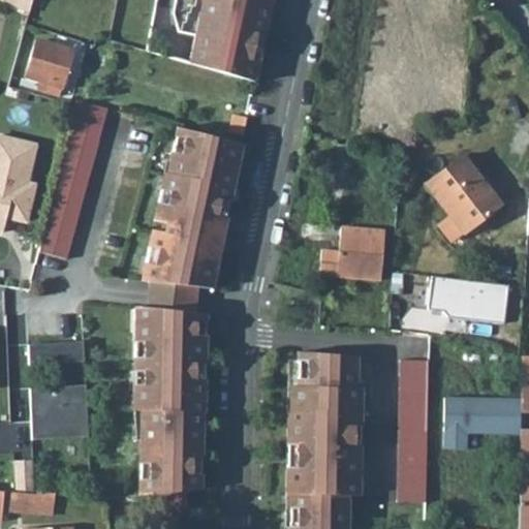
[(174,0),(172,11),(177,34),(194,37),(203,39),(197,66),(253,83),(271,0),(174,0)]
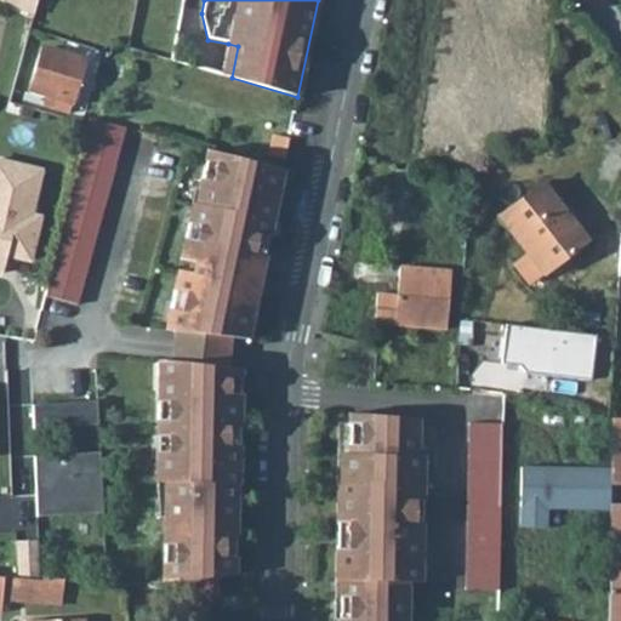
[(238,46),(228,44),(222,74),(232,78),(238,46)]
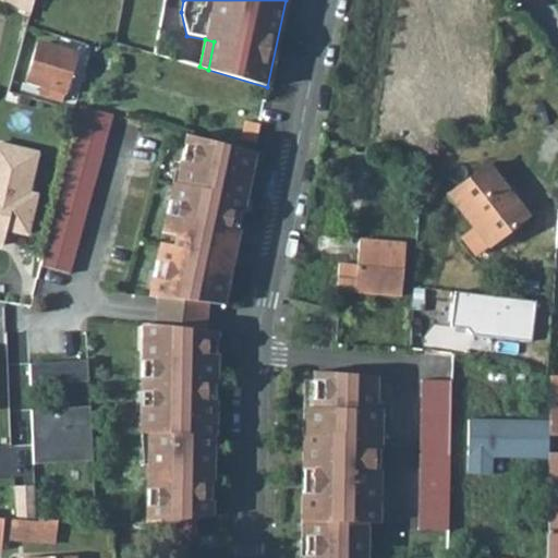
[(76,53),(39,43),(27,80),(41,84),(37,95),(60,102),(76,53)]
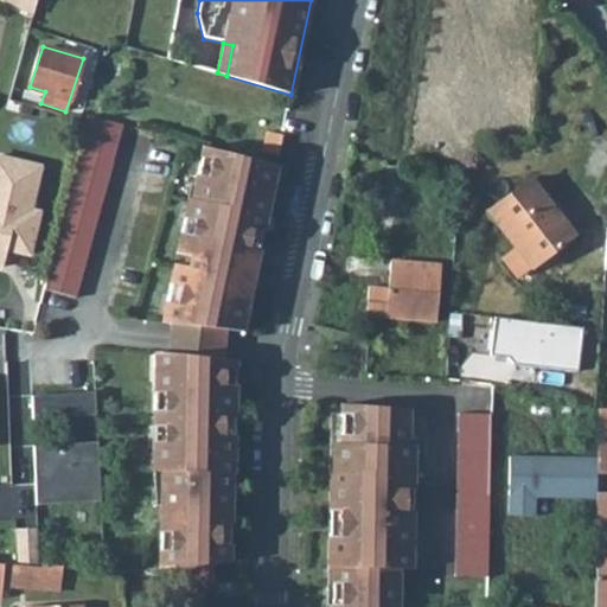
[(515,119),(518,83),(500,81),(497,117),(515,119)]
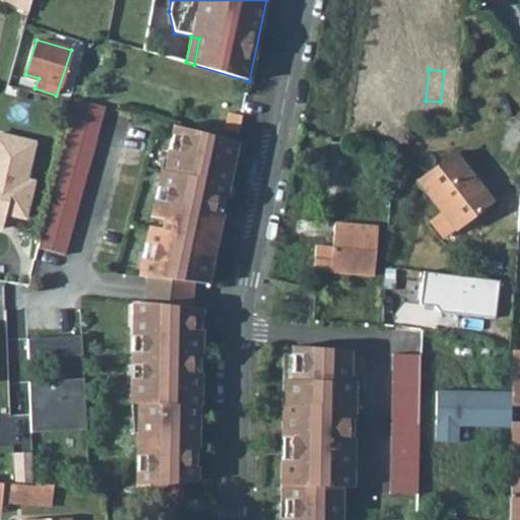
[(397,87),(410,89),(413,74),(400,72),(397,87)]
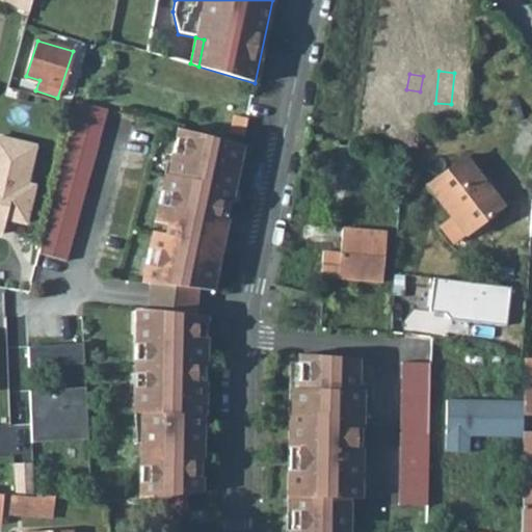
[(40,254),(67,262),(107,108),(78,100),(40,254)]
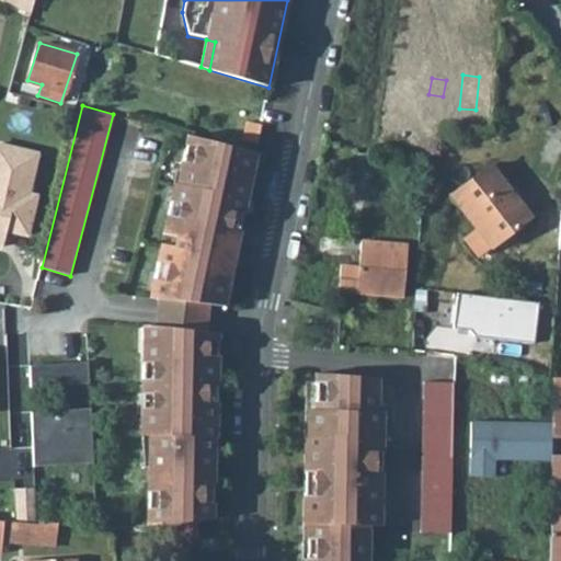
[(261,125),(244,122),(241,139),(258,142),(261,125)]
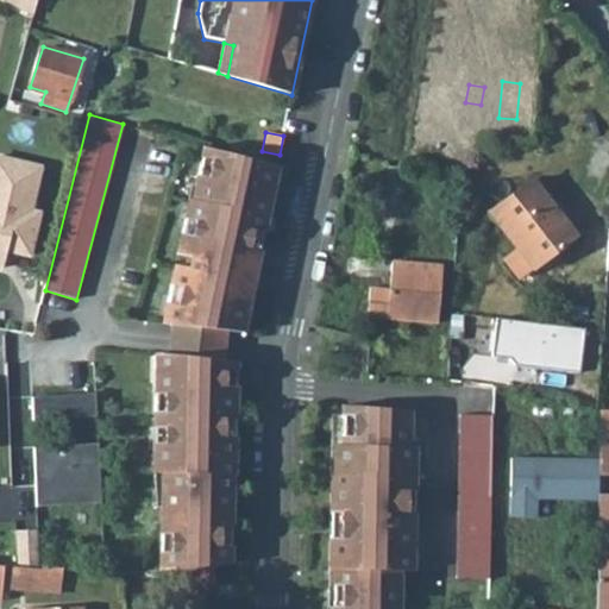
[(277,167),(203,146),(195,186),(206,189),(200,217),(186,214),(177,253),(192,257),(189,268),(175,264),(165,309),(175,312),(171,325),(227,331),(234,332),(239,309),(248,312),(252,288),(244,287),(248,269),(256,270),(267,215),(259,214),(262,201),(269,202),(277,167)]
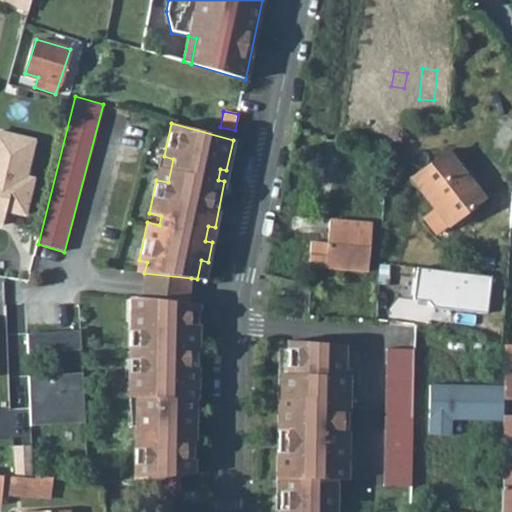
[(34,139),(0,131),(0,222),(3,223),(6,209),(8,200),(14,202),(14,205),(17,211),(25,213),(33,178),(25,176),(34,139)]
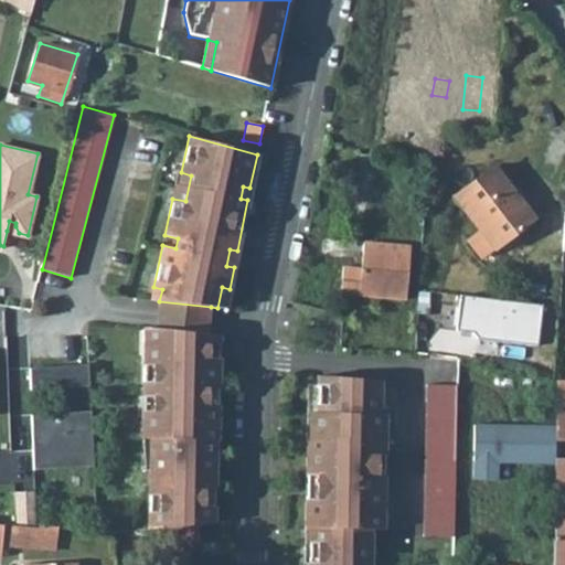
[(494,249),(535,217),(494,166),(454,198),(480,231),(493,248),(494,249)]
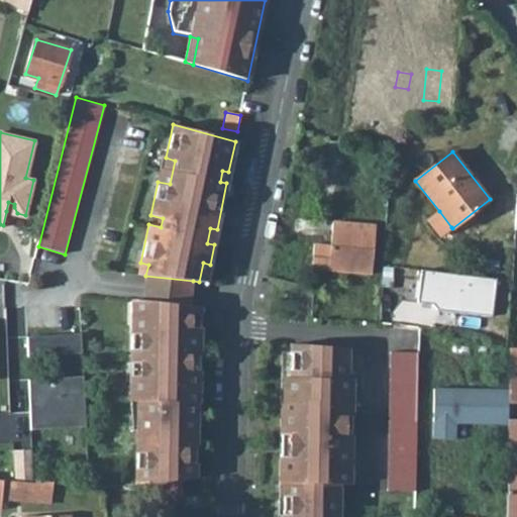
[(160,169),(158,182),(170,184),(175,161),(166,158),(164,169),(160,169)]
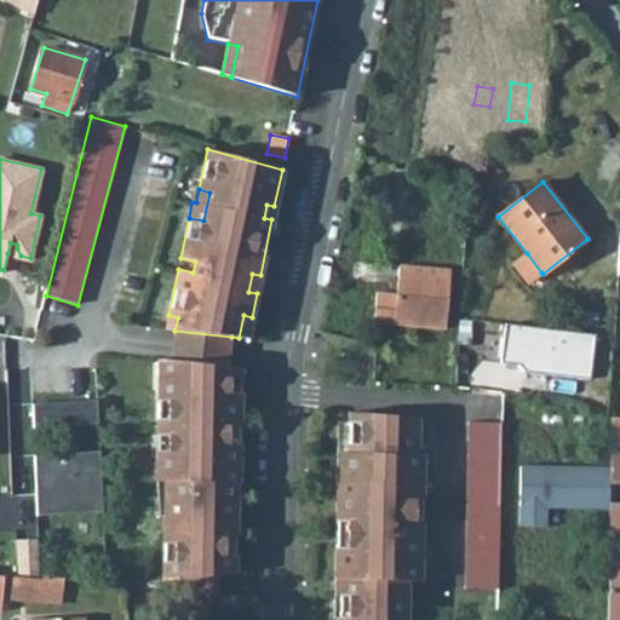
[(274,206),(267,205),(264,218),(271,219),(274,206)]
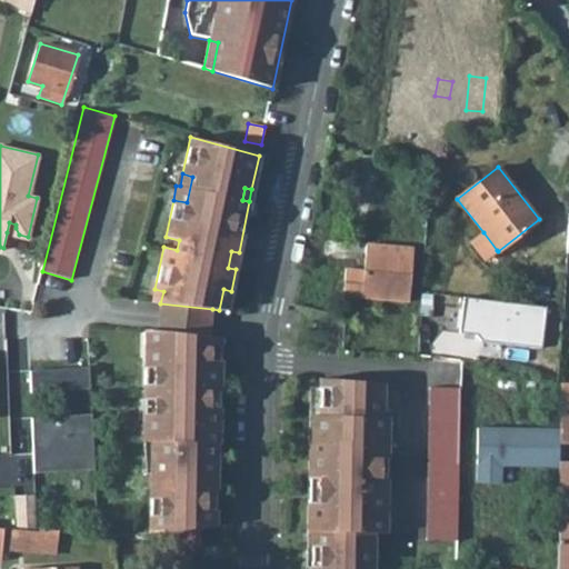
[(16,225),(9,222),(7,232),(19,235),(16,228),(16,225)]
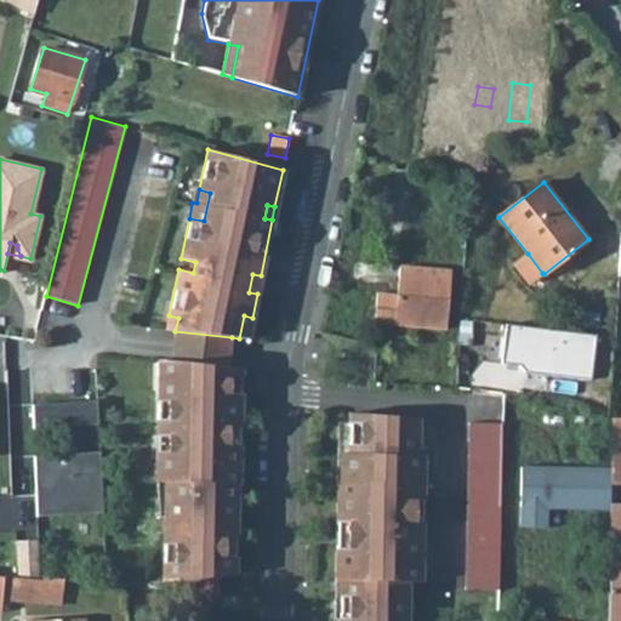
[(514,265),(529,283),(542,273),(528,254),(514,265)]
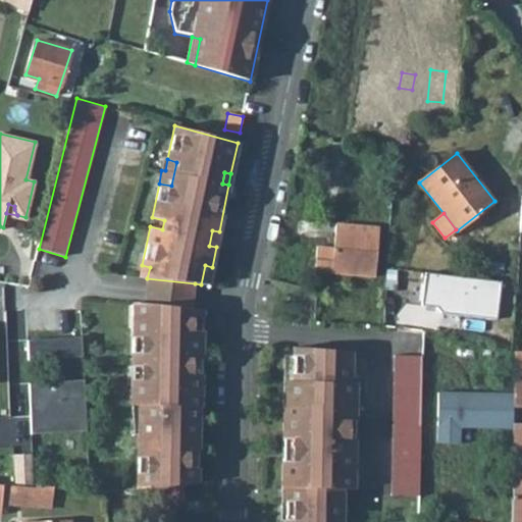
[(315,271),(375,276),(379,227),(335,224),(333,247),(317,246),(315,271)]
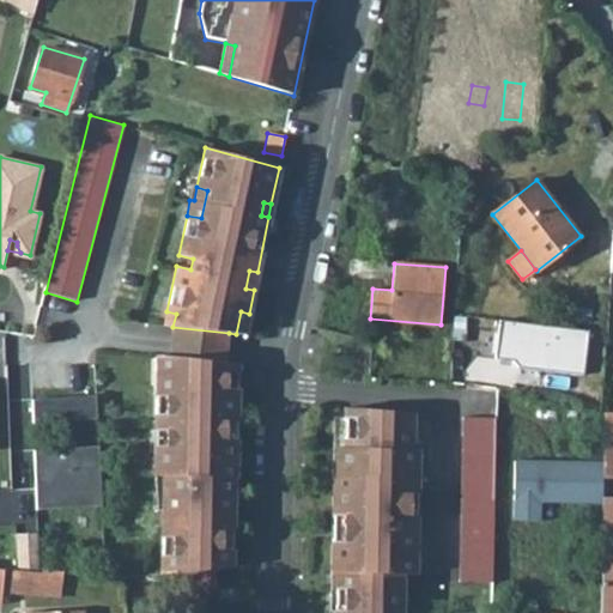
[(258,272),(249,271),(246,289),(254,290),(258,272)]
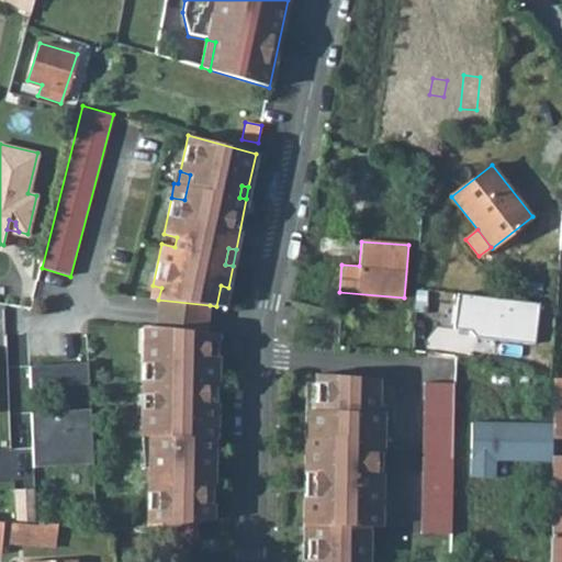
[(412,351),(420,352),(424,305),(427,306),(428,284),(416,283),(412,351)]
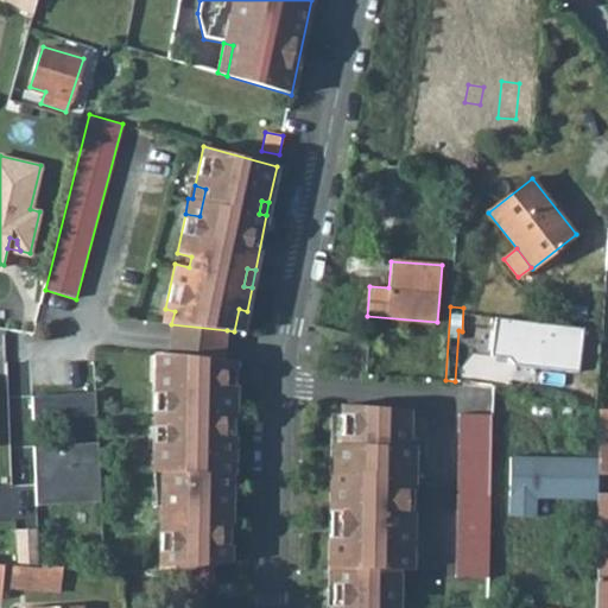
[(175,311),(165,309),(163,323),(171,324),(175,311)]
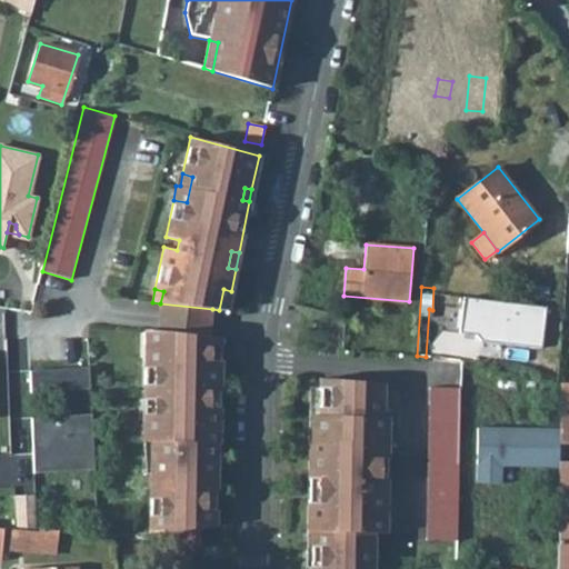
[(231,291),(223,289),(219,310),(227,310),(231,291)]
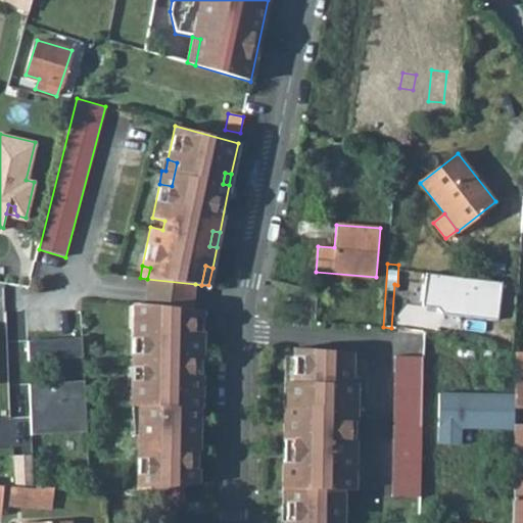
[(502,281),(426,272),(422,305),(437,307),(441,313),(497,320),(502,281)]
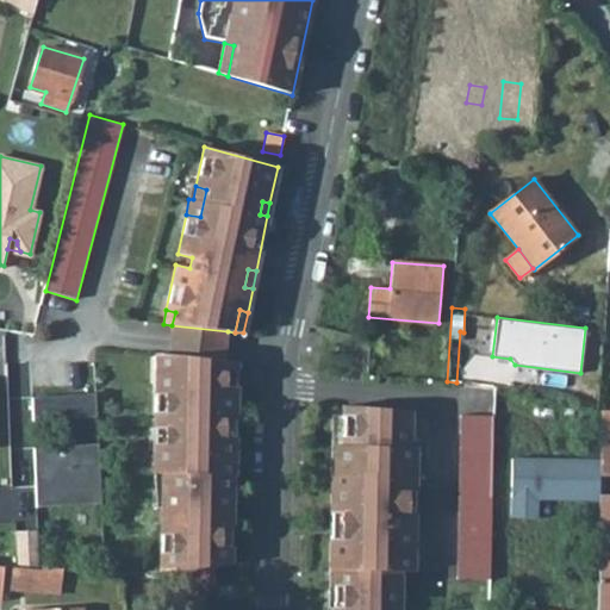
[(225,347),(228,331),(172,325),(170,340),(168,355),(224,361),(225,347)]
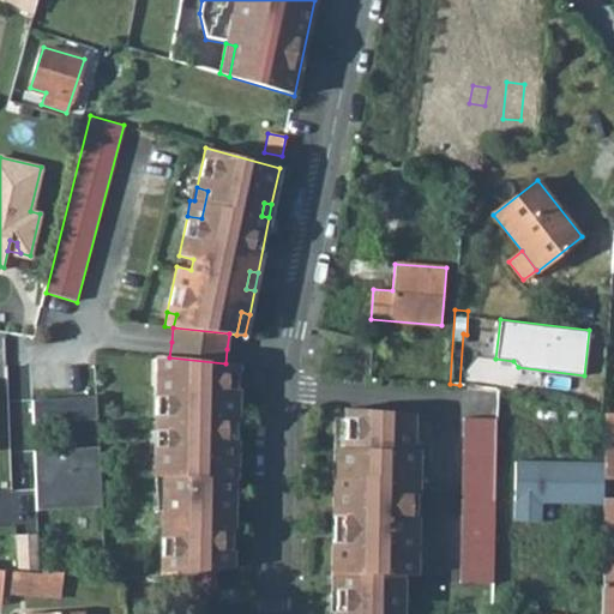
[(169,357),(164,356),(163,386),(156,386),(156,426),(163,426),(163,452),(156,452),(155,476),(163,477),(173,477),(173,494),(163,494),(162,530),(162,576),(178,573),(216,570),(233,569),(234,515),(229,513),(229,477),(235,477),(236,449),(229,447),(230,401),(236,401),(238,365),(226,363),(169,357)]
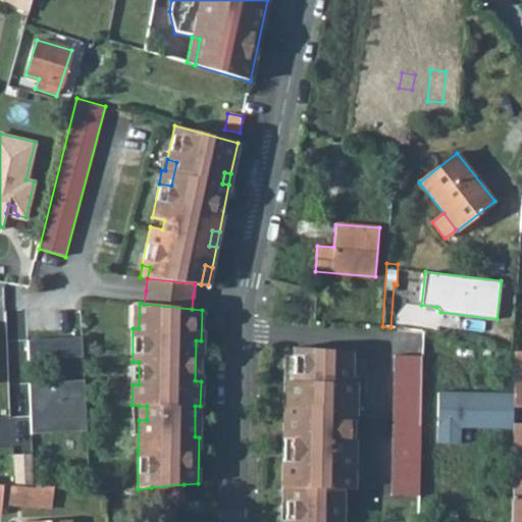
[(82,337),(27,341),(28,361),(83,358),(82,337)]
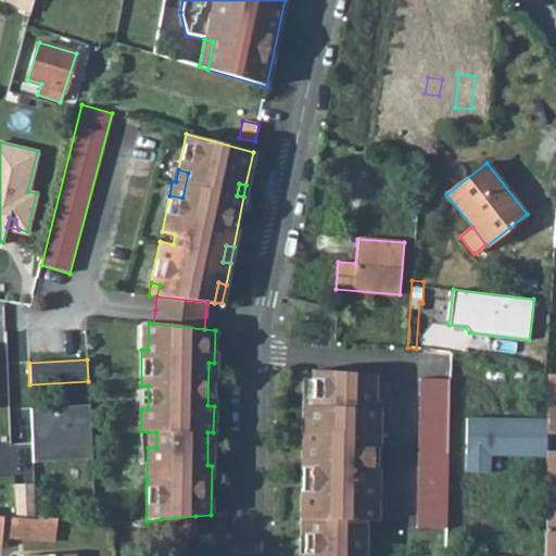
[(364,555),(365,521),(377,521),(378,460),(375,462),(375,447),(378,447),(379,406),(374,406),(374,374),(312,369),(312,405),(305,405),(304,430),(302,430),(300,519),(304,519),(303,555),(364,555)]
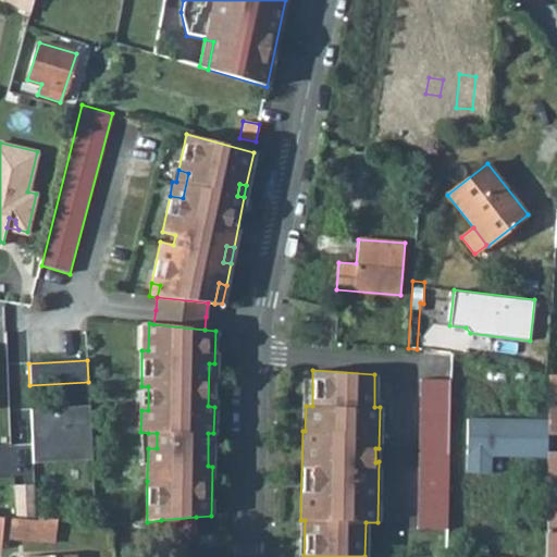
[(418,529),(448,530),(450,380),(420,379),(418,529)]
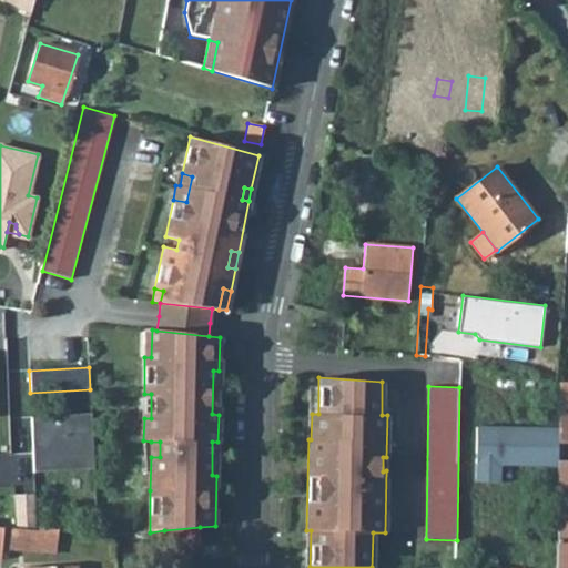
[(91,414),(31,418),(33,473),(94,469),(91,414)]
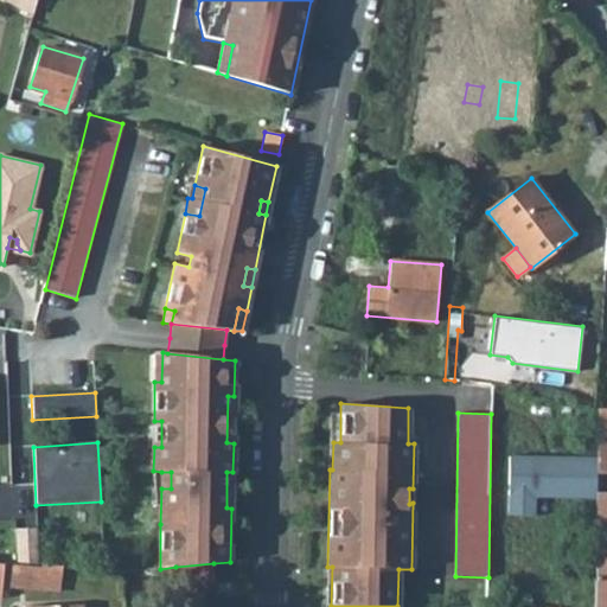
[(598,473),(598,458),(510,457),(509,516),(535,516),(535,497),(596,498),(596,492),(598,473)]
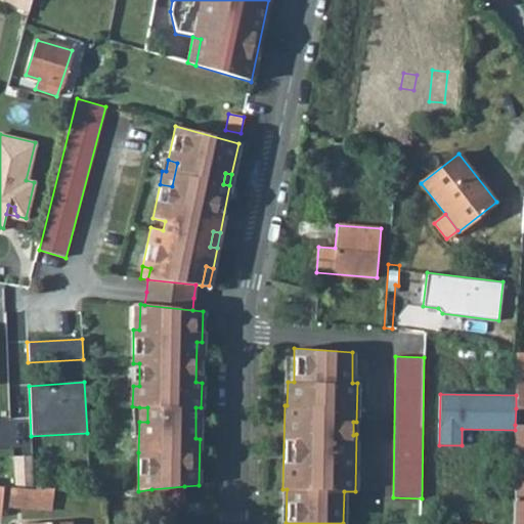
[(147,407),(139,407),(139,422),(147,422),(147,407)]
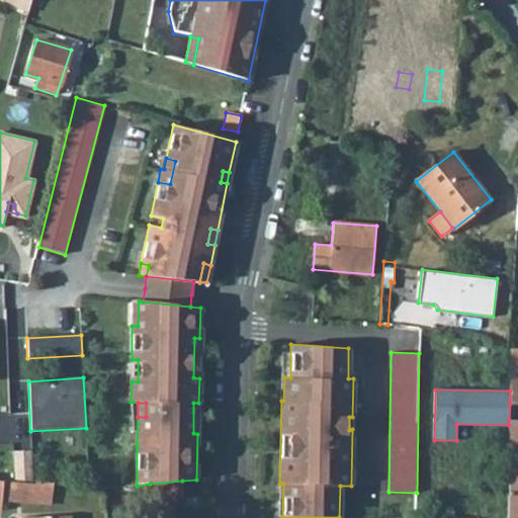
[(517,420),(509,420),(509,425),(507,510),(517,510),(517,420)]
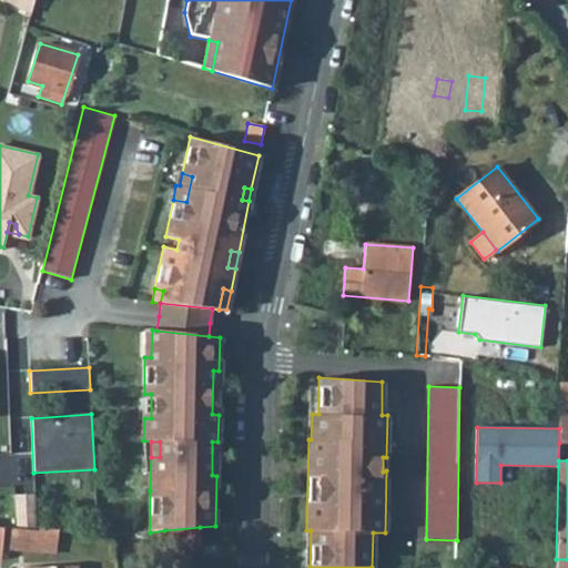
[(0,527),(0,558),(1,559),(2,548),(41,551),(42,530),(0,527)]
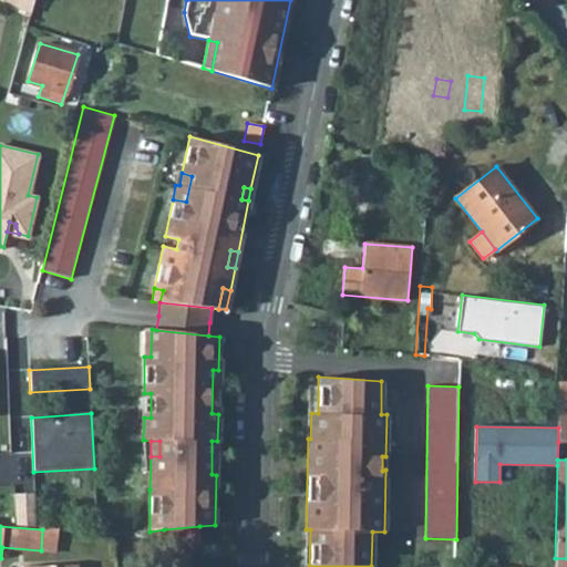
[(199,526),(164,529),(166,548),(200,545),(199,526)]
